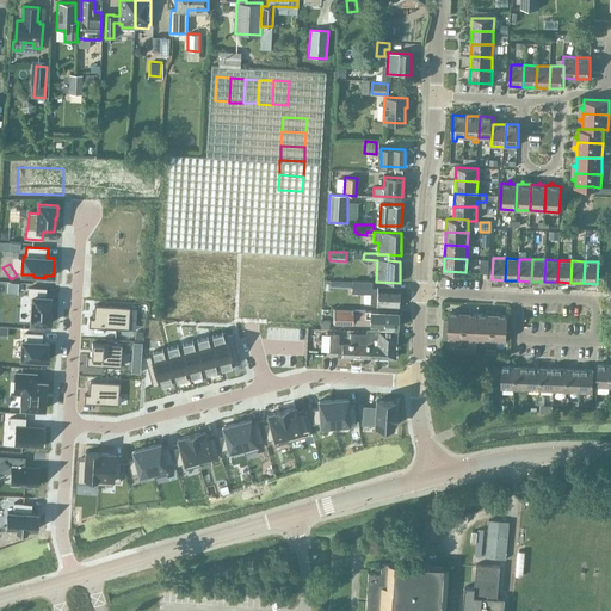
[(352,288),(352,292),(371,294),(370,306),(376,306),(397,307),(399,288),(378,287),(377,291),(371,290),(371,282),(352,281),(352,282),(352,288)]
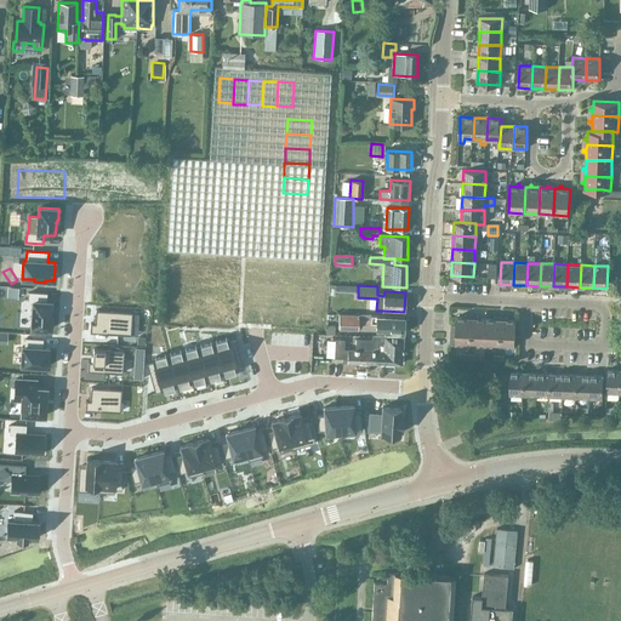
[(18,288),(9,288),(7,297),(17,297),(18,288)]
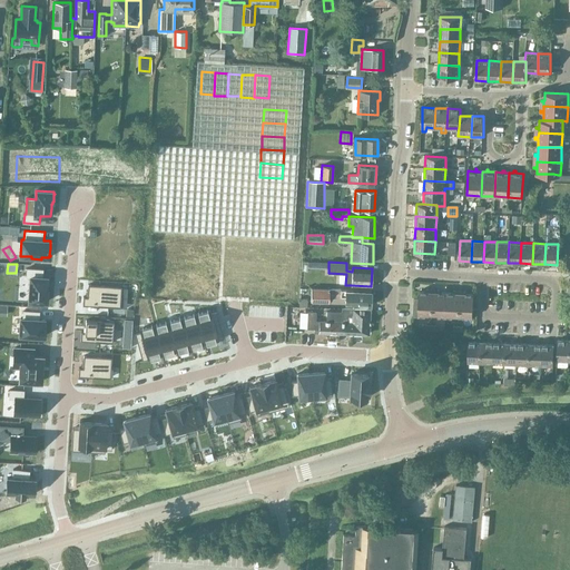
[(46,291),(47,277),(42,277),(42,269),(28,268),(27,277),(30,277),(29,301),(47,302),(47,301),(48,301),(48,300),(47,300),(47,293),(48,293),(48,292),(47,292),(48,291),(46,291)]
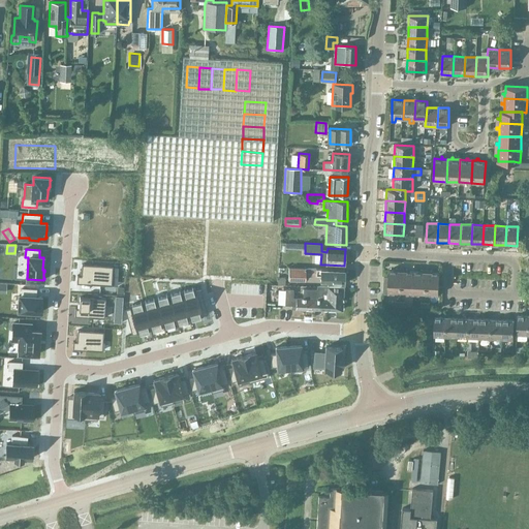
[(82,263),(81,275),(78,275),(76,283),(112,285),(113,266),(82,263)]
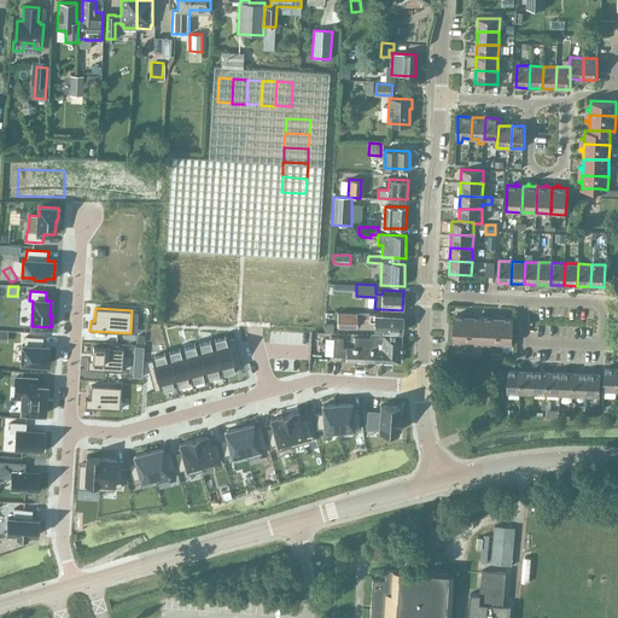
[(357,314),(338,313),(337,327),(356,327),(357,314)]
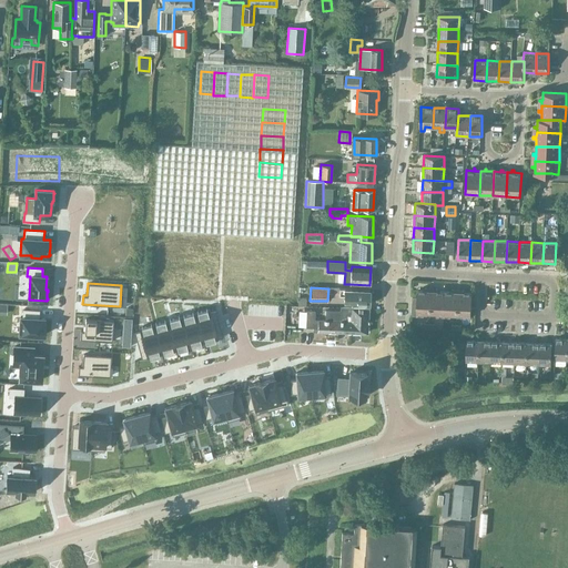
[(340,288),(340,296),(344,296),(344,301),(352,302),(352,304),(369,305),(369,300),(372,298),(372,294),(369,293),(369,291),(344,290),(340,288)]
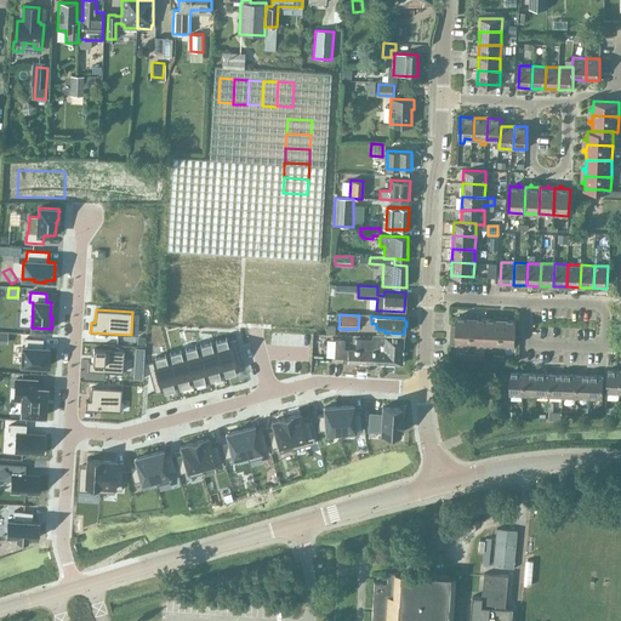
[(471,345),(472,318),(467,318),(467,315),(465,315),(465,318),(456,317),(456,325),(456,330),(455,336),(455,341),(455,343),(471,345)]
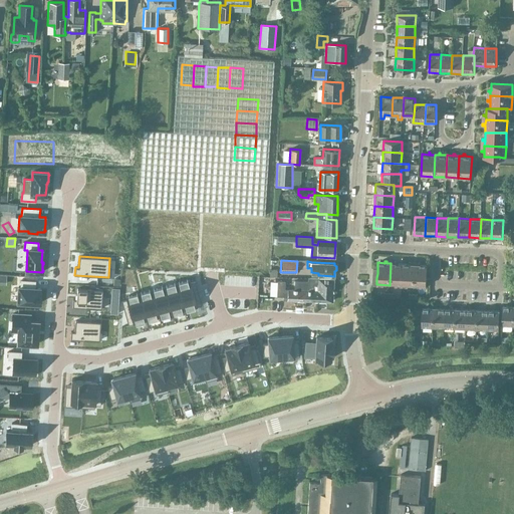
[(402,285),(403,264),(396,263),(396,261),(395,261),(395,263),(391,263),(390,285),(402,285)]
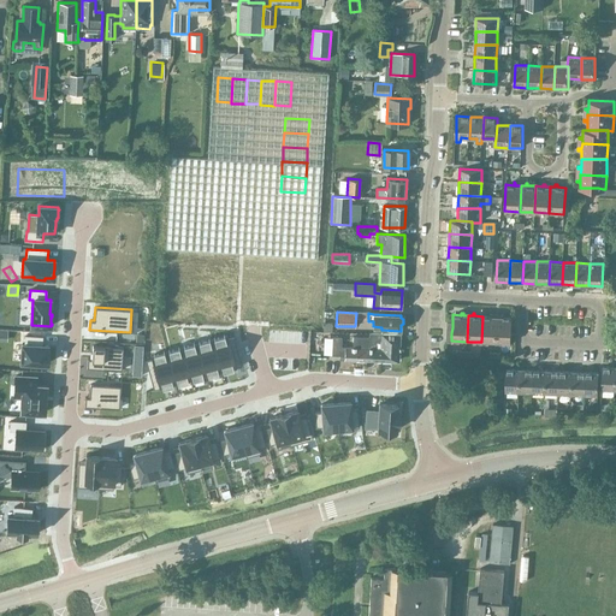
[(496,343),(497,317),(492,317),(492,314),(491,314),(490,317),(483,317),(481,342),(496,343)]
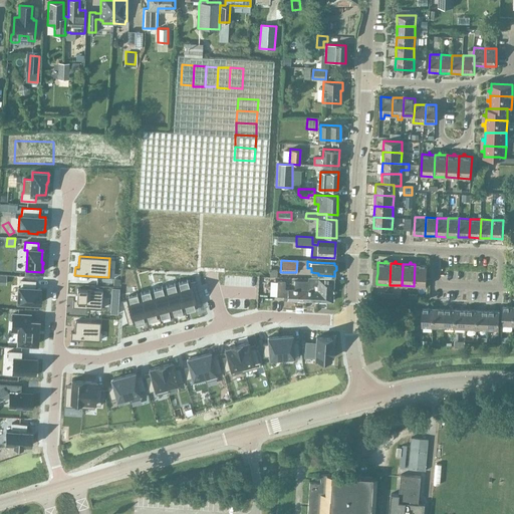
[(426,287),(427,265),(421,264),(421,263),(420,262),(419,264),(415,264),(414,286),(426,287)]
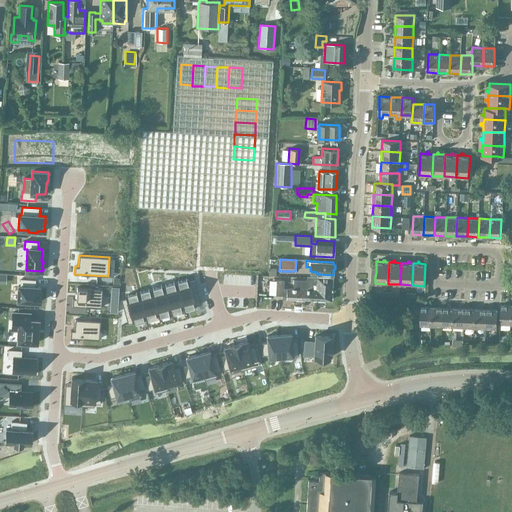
[(294,287),(294,289),(295,289),(295,299),(313,300),(330,301),(330,300),(332,300),(333,278),(307,277),(307,280),(294,280),(294,287)]
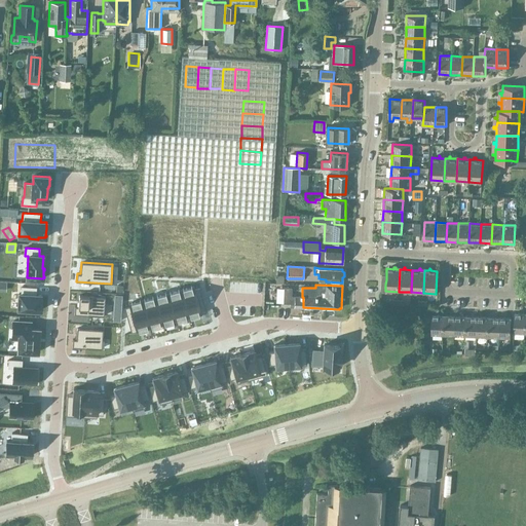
[(197,299),(196,294),(195,289),(194,286),(181,290),(185,304),(198,300),(197,299)]
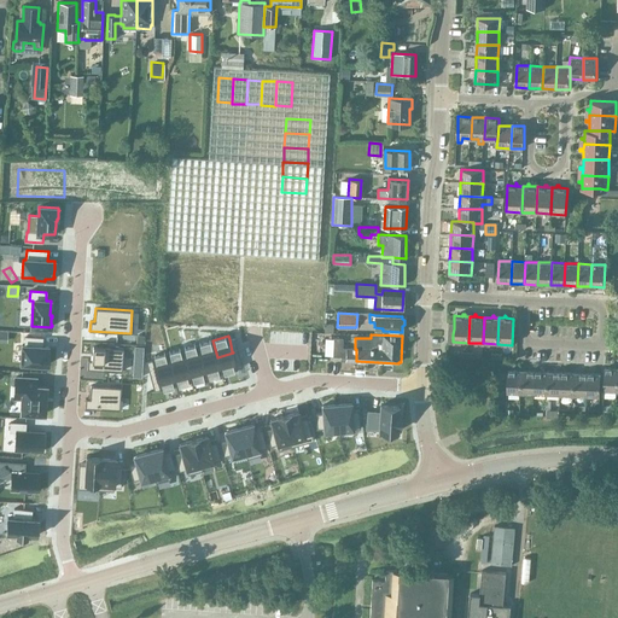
[(328,336),(328,338),(328,345),(355,347),(355,338),(355,337),(328,336)]
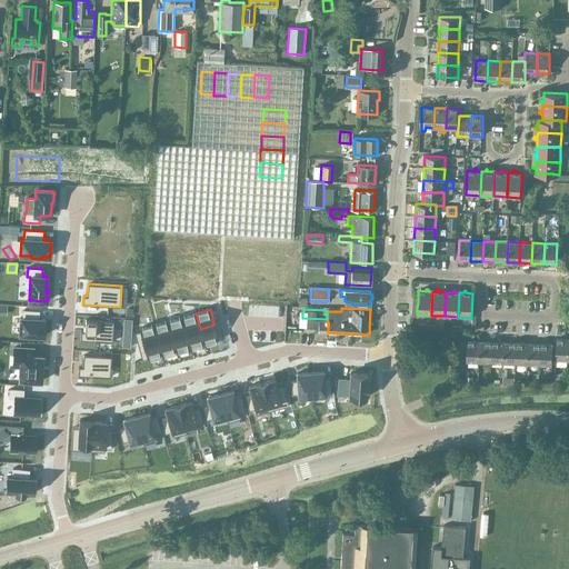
[(45,336),(46,325),(43,325),(45,319),(39,319),(39,311),(23,310),(23,318),(21,318),(20,335),(45,336)]
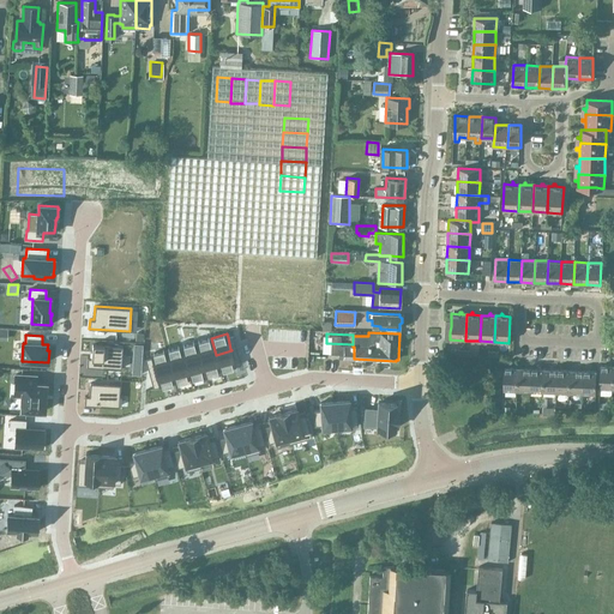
[(311,335),(309,356),(326,357),(326,343),(326,336),(311,335)]
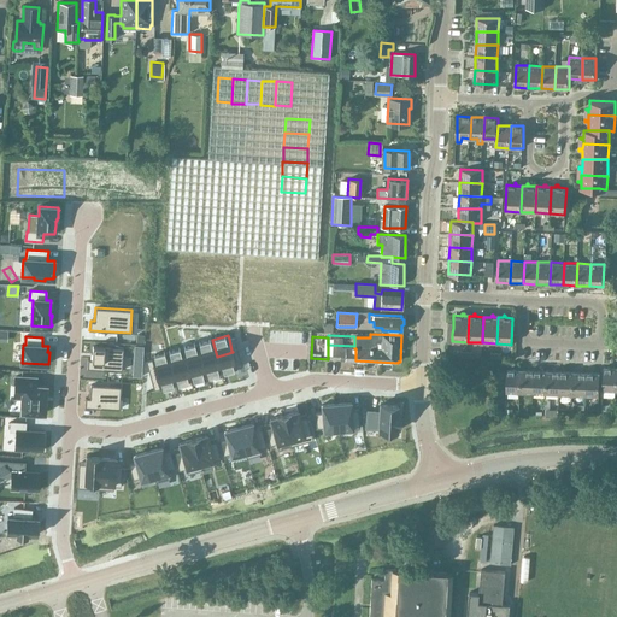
[(217,357),(212,340),(198,344),(201,360),(217,357)]
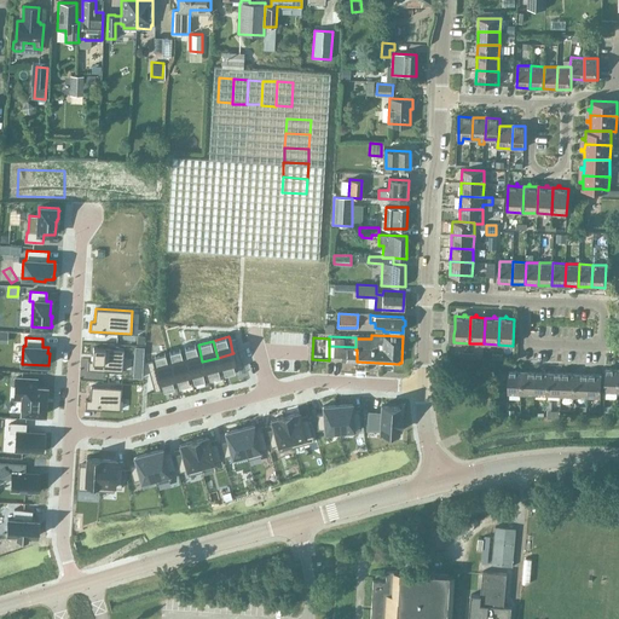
[(202,362),(198,345),(183,350),(187,365),(202,362)]
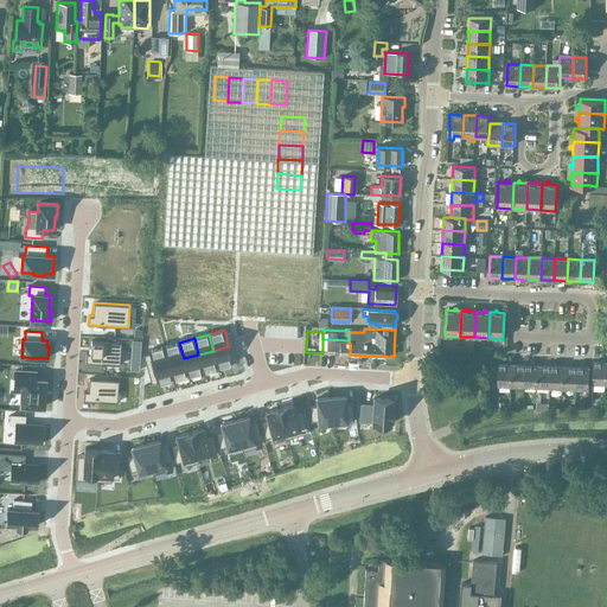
[(91,340),(91,353),(87,353),(85,363),(120,365),(121,343),(91,340)]
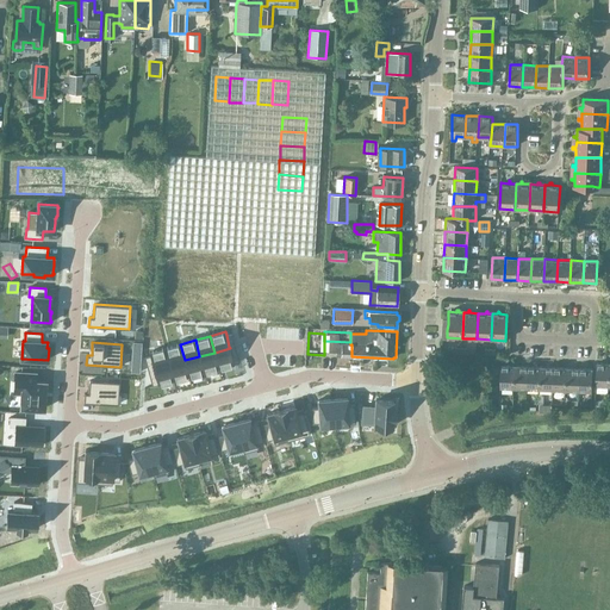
[(185,360),(180,344),(165,348),(169,365),(185,360)]
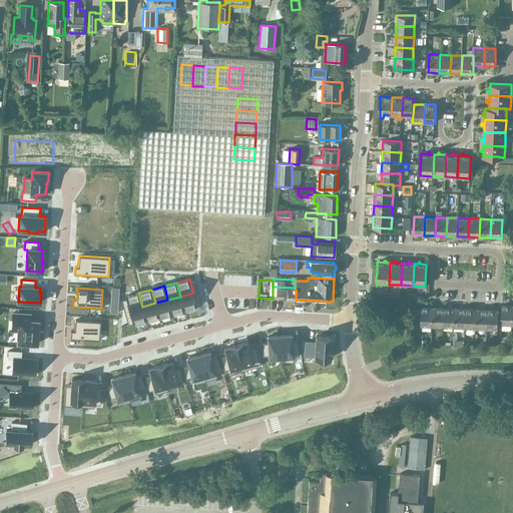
[(142,307),(138,293),(125,297),(126,299),(127,304),(129,309),(129,310),(142,307)]
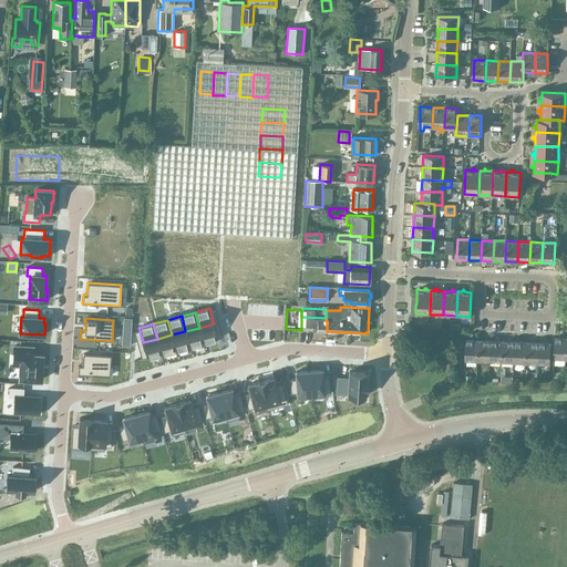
[(216,332),(215,327),(214,323),(199,328),(203,342),(218,339),(217,338),(216,332)]
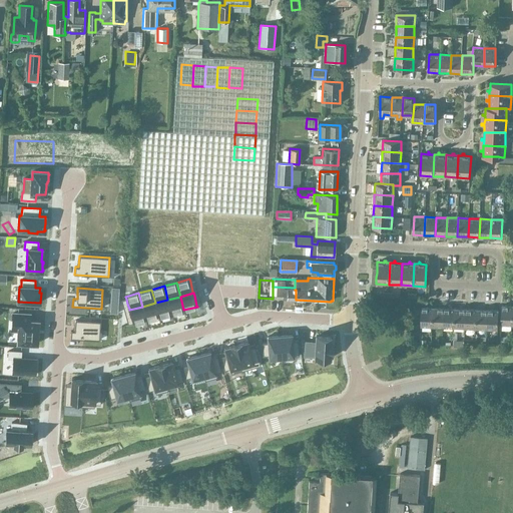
[(183,310),(180,297),(167,300),(171,313),(183,310)]
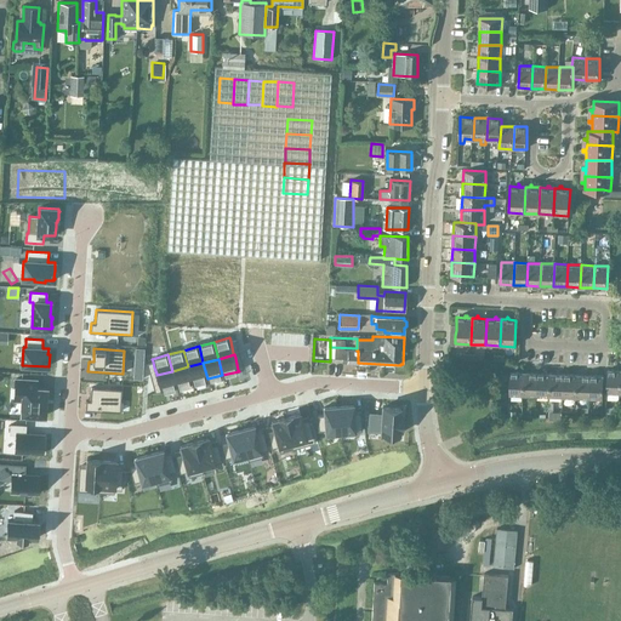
[(208,379),(203,363),(188,366),(192,383),(208,379)]
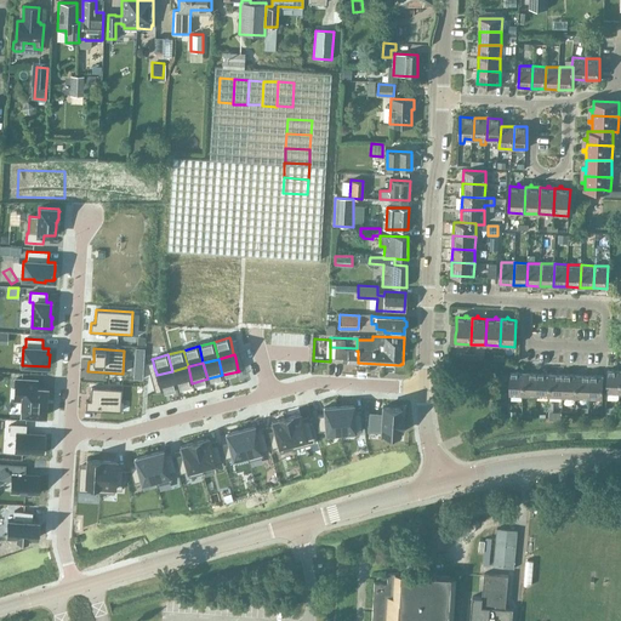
[(192,383),(188,366),(172,371),(177,387),(192,383)]
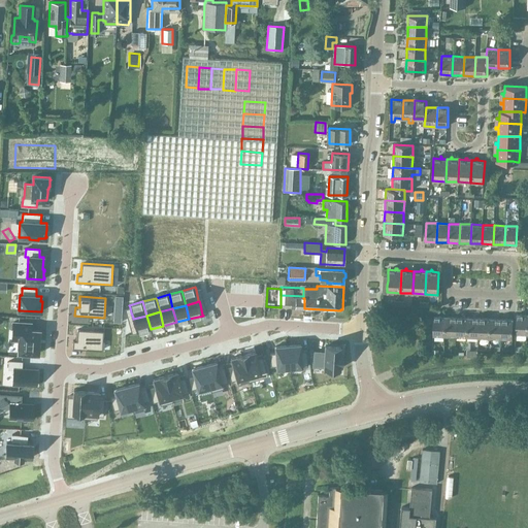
[(151,329),(146,316),(133,319),(134,323),(135,327),(137,332),(137,333),(151,329)]
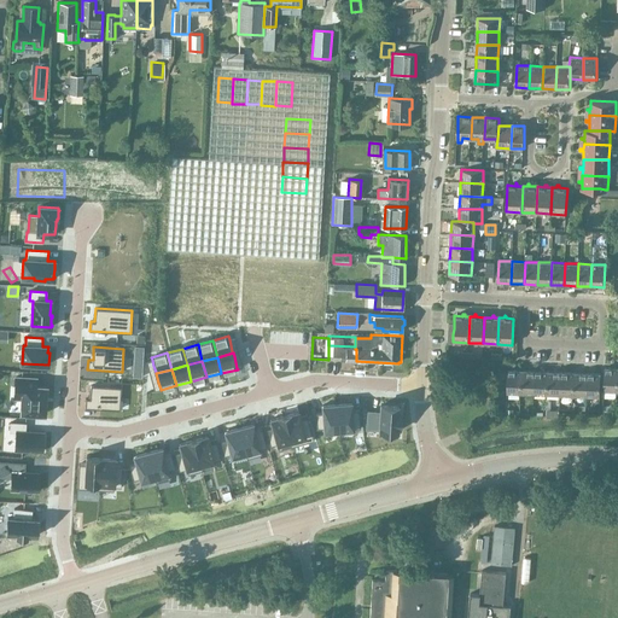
[(617,391),(617,371),(605,369),(604,391),(617,391)]
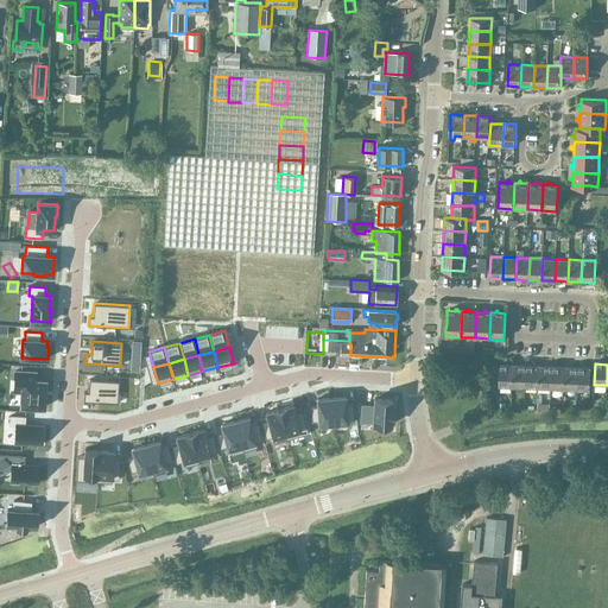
[(499,386),(512,387),(513,365),(500,365),(499,386)]
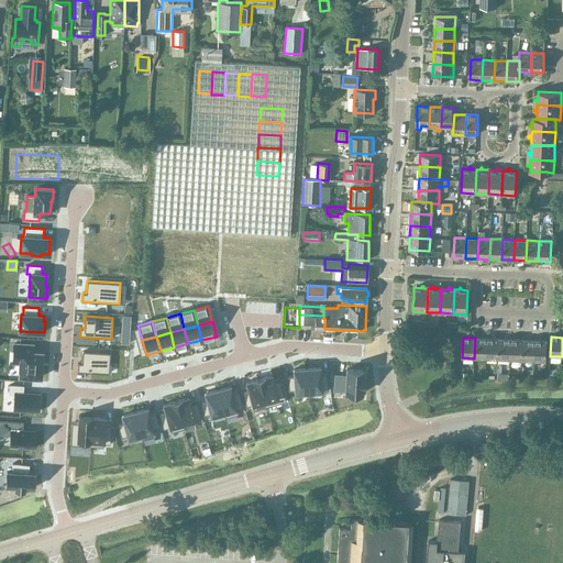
[(474,359),(486,359),(487,339),(475,338),(474,359)]
